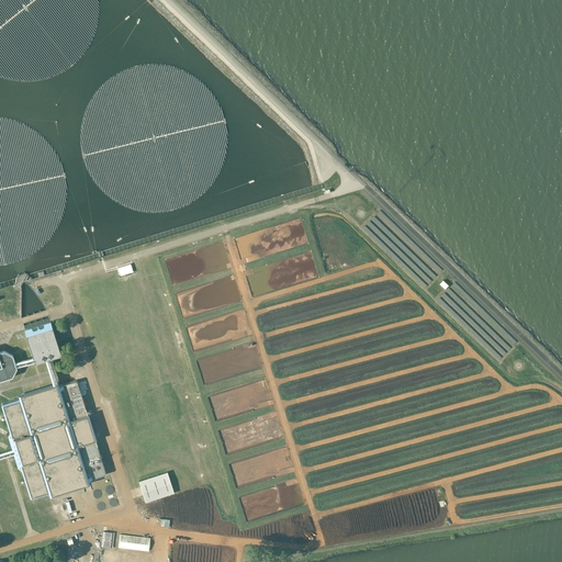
[(24,329),(33,358),(35,362),(60,355),(51,322),(24,329)]
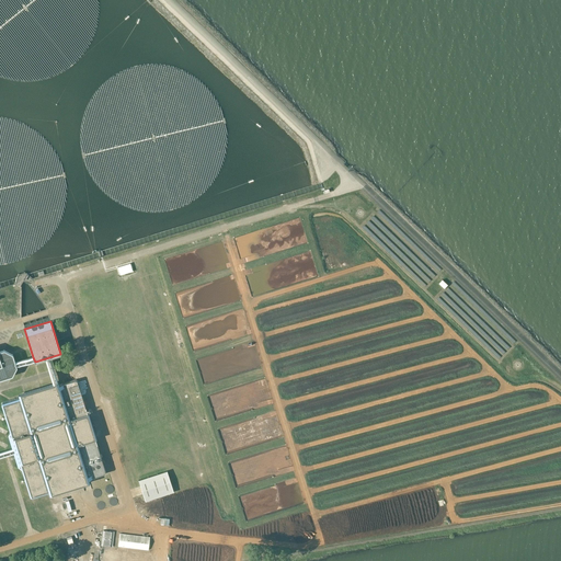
[(0,377),(11,375),(15,367),(11,355),(4,351),(0,352),(0,377)]
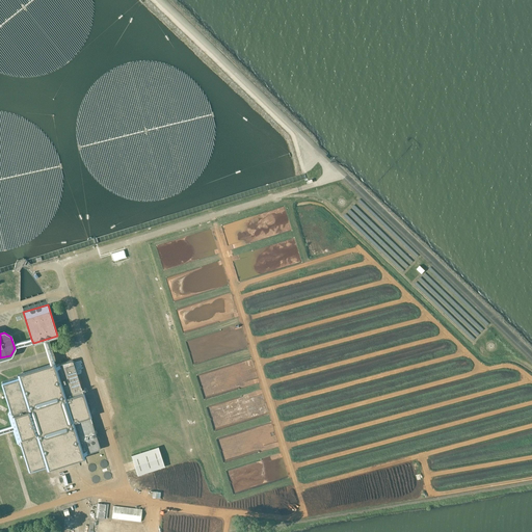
[(15,425),(14,426),(12,427),(16,428),(24,454),(22,457),(25,458),(29,470),(30,471),(100,449),(100,448),(73,361),(72,360),(2,381),(1,382),(5,395),(4,397),(6,399),(15,425)]
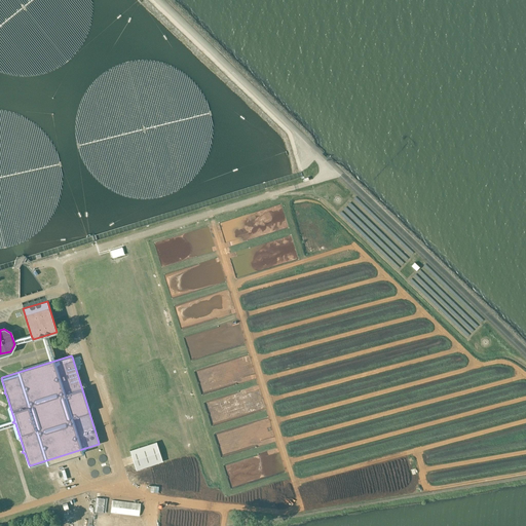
[(162,461),(156,442),(129,450),(136,470),(162,461)]
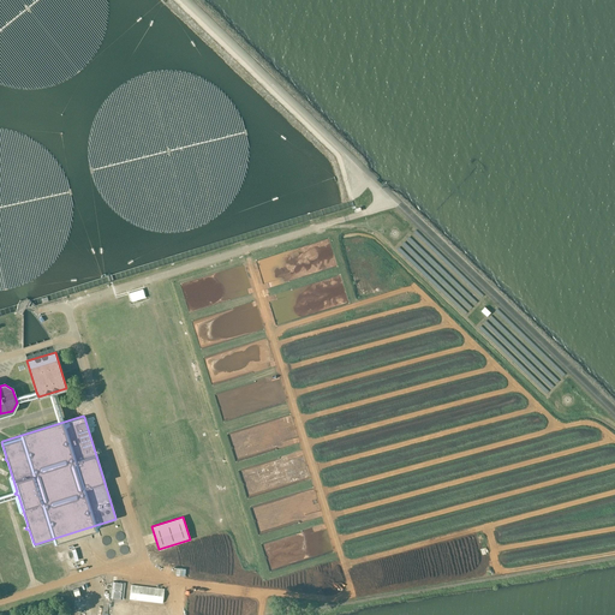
[(123,556),(129,553),(125,545),(119,549),(123,556)]
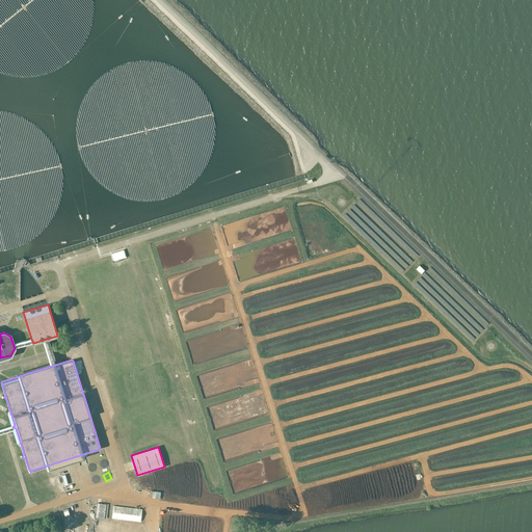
[(106,519),(108,504),(97,503),(96,517),(106,519)]
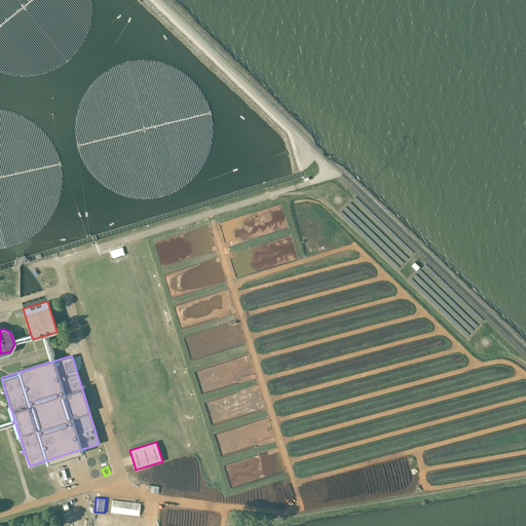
[(139,516),(141,503),(112,500),(111,513),(139,516)]
